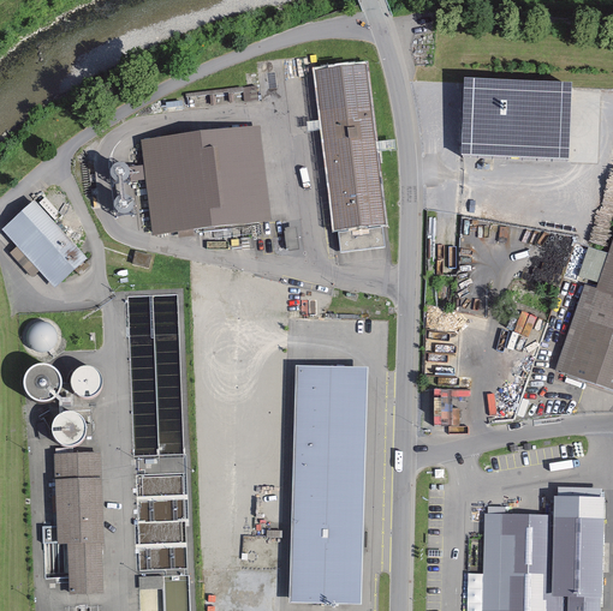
[(369,61),(319,69),(341,232),(346,232),(387,226),(391,226),(369,61)]
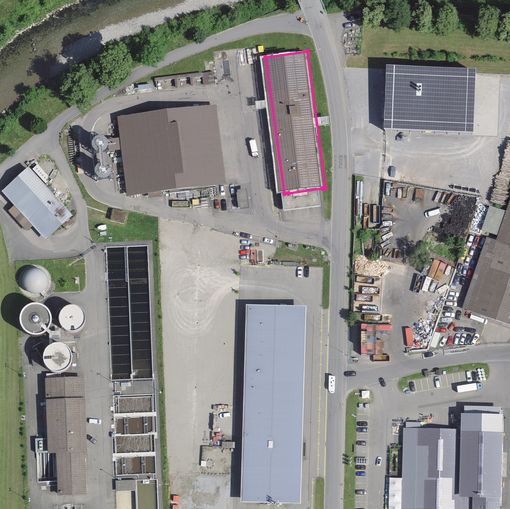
[(475,72),(386,68),(384,131),(472,135),(475,72)]
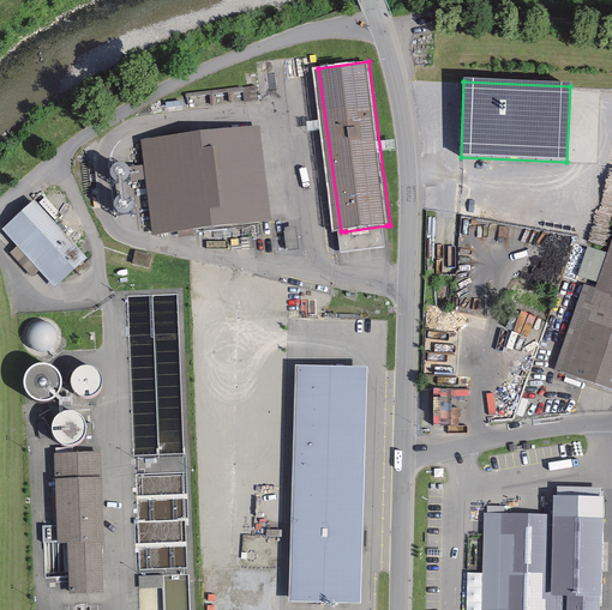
[(270,219),(258,125),(139,139),(142,163),(126,165),(130,180),(144,177),(150,233),(270,219)]
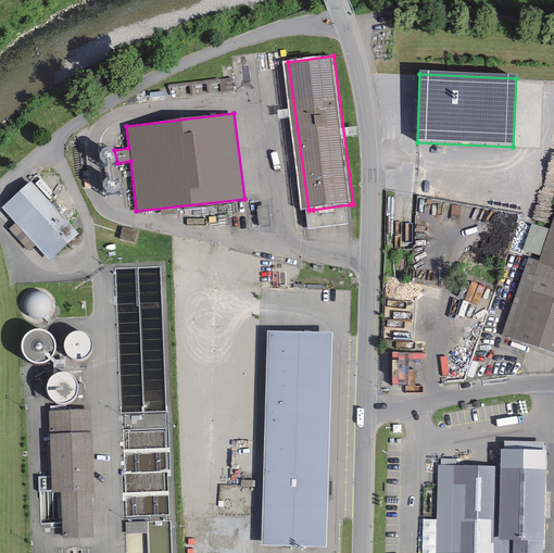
[(115,163),(116,160),(116,158),(115,154),(113,152),(110,151),(108,150),(104,151),(102,152),(100,154),(99,156),(99,160),(99,162),(101,165),(103,166),(105,167),(109,167),(110,167),(113,165),(115,163)]
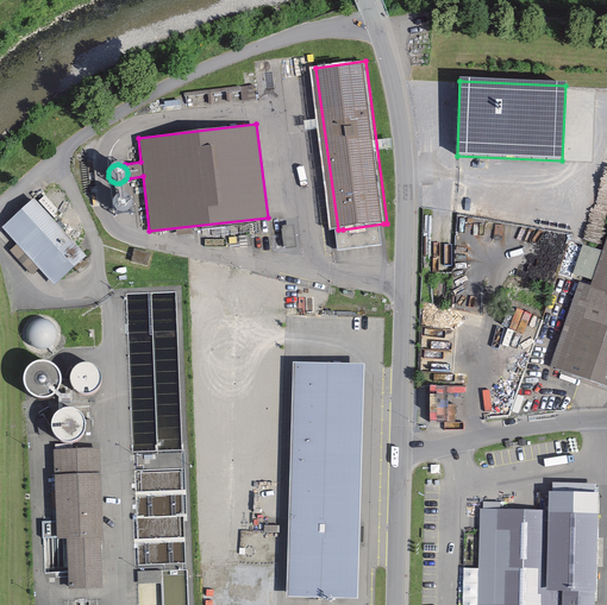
[(35,195),(2,225),(22,245),(10,254),(33,281),(44,271),(60,288),(92,259),(35,195)]
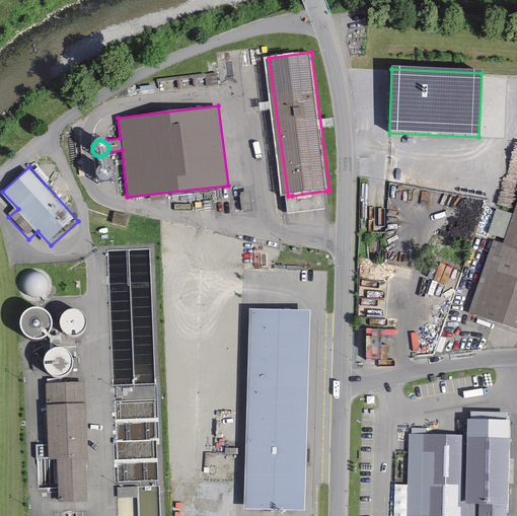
[(109,180),(112,177),(112,175),(112,172),(111,170),(108,168),(106,167),(103,167),(100,167),(98,168),(96,170),(95,173),(95,176),(96,178),(98,180),(100,182),(102,182),(105,182),(107,181),(109,180)]
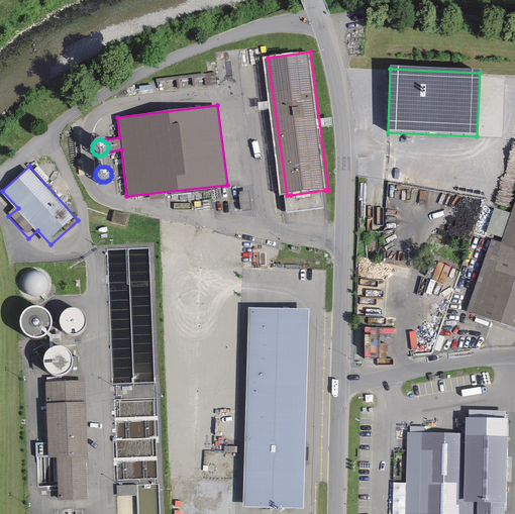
[(325,190),(291,195),(293,213),(327,208),(325,190)]
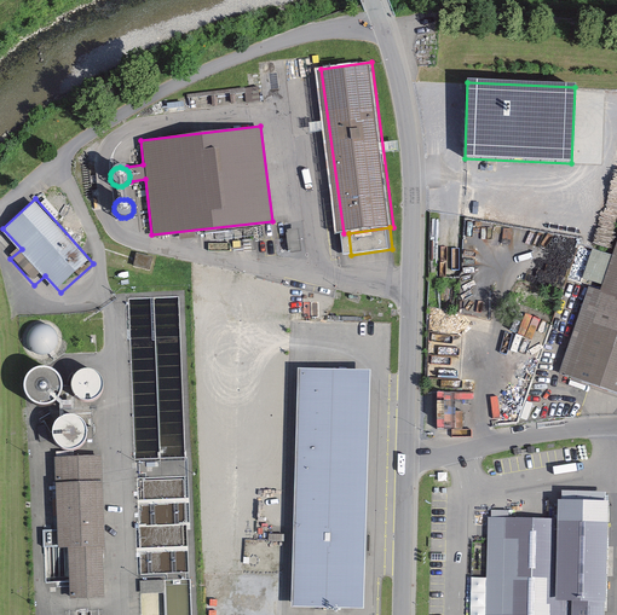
[(616,248),(604,290),(592,288),(564,376),(616,392),(616,248)]
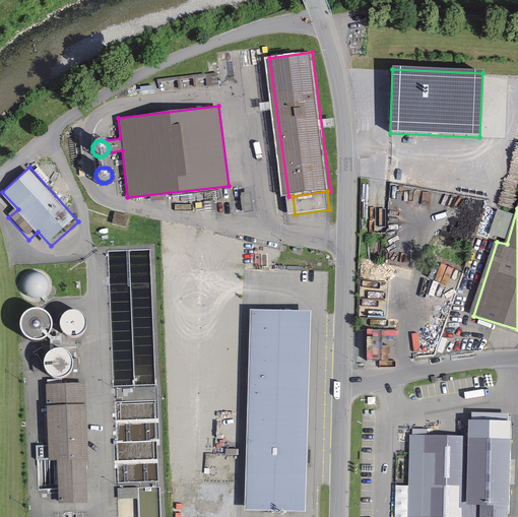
[(129,213),(113,210),(111,221),(127,224),(129,213)]
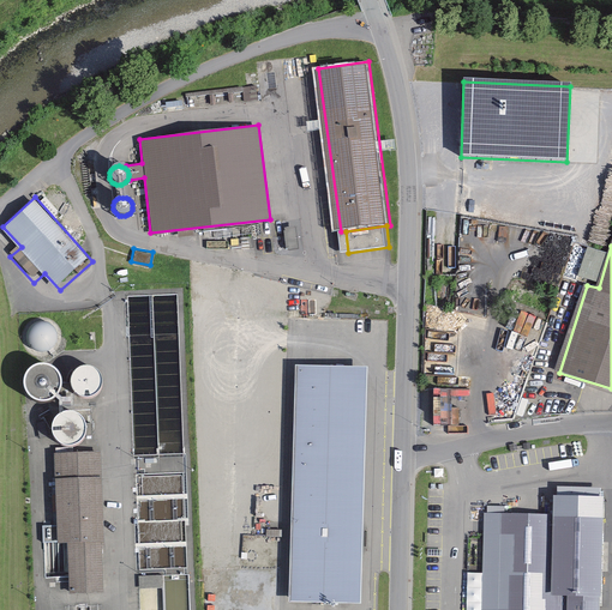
[(59,343),(60,336),(60,330),(58,324),(53,319),(48,315),(41,314),(35,314),(29,316),(24,321),(21,327),(19,334),(21,340),(24,346),(29,351),(36,354),(43,355),(49,352),(55,348),(59,343)]
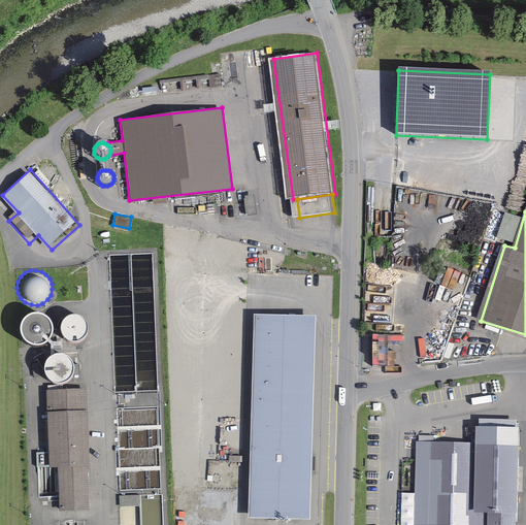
[(53,341),(55,335),(55,329),(53,324),(50,319),(44,315),(38,313),(32,313),(26,315),(21,319),(17,324),(15,330),(15,337),(19,343),(24,349),(30,351),(36,352),(43,351),(48,347),(53,341)]
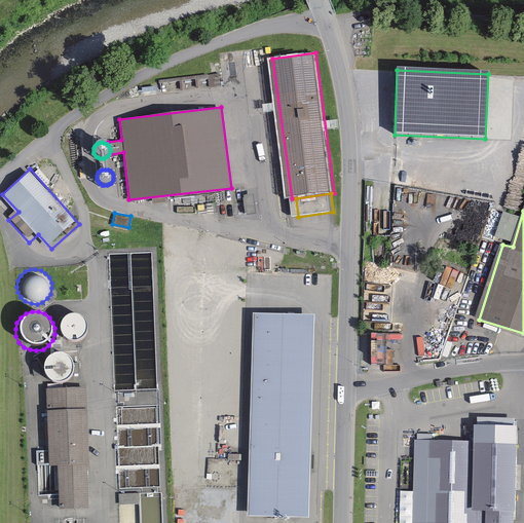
[(86,333),(87,328),(87,323),(84,319),(80,314),(76,312),(70,312),(66,314),(61,318),(59,322),(58,326),(58,331),(59,335),(62,339),(66,341),(71,343),(75,342),(80,341),(83,338),(86,333)]
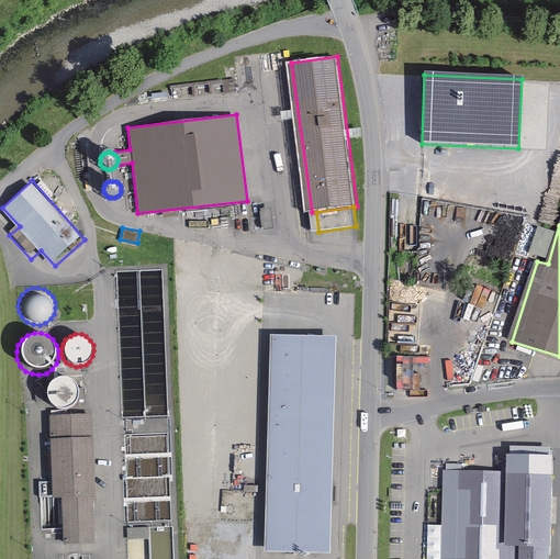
[(331,483),(334,336),(269,335),(264,551),(327,555),(329,498),(334,498),(334,483),(331,483)]
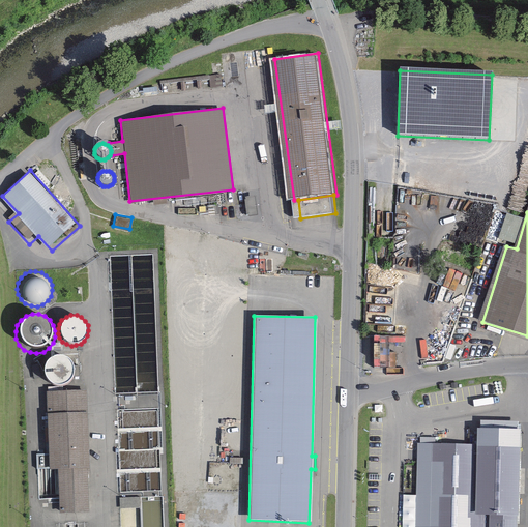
[(388,334),(373,334),(373,366),(401,362),(400,351),(388,351),(388,334)]
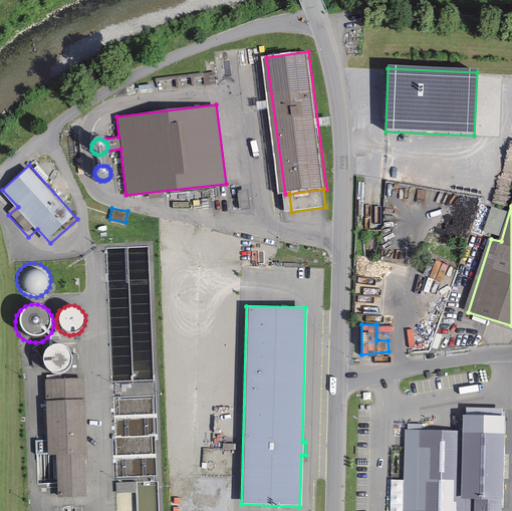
[(71,366),(72,360),(71,355),(68,350),(64,346),(59,344),(53,344),(48,346),(43,349),(41,354),(39,359),(40,364),(42,368),(45,372),(49,375),(54,376),(59,376),(64,374),(68,370),(71,366)]
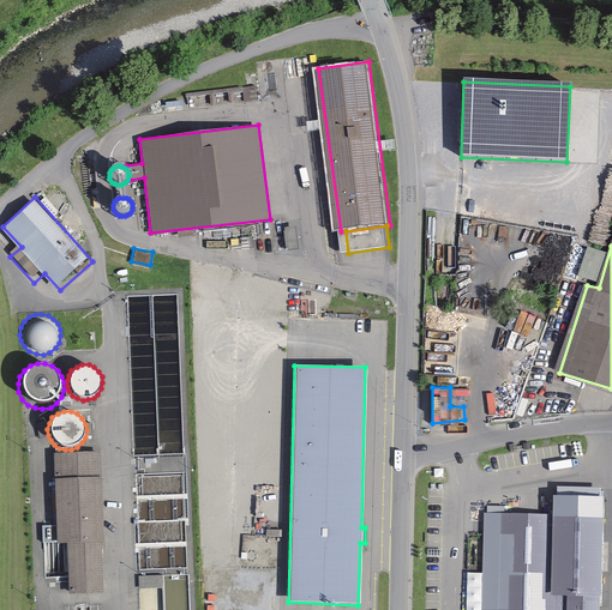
[(105,448),(54,452),(61,547),(69,545),(72,591),(109,589),(106,541),(111,541),(105,448)]
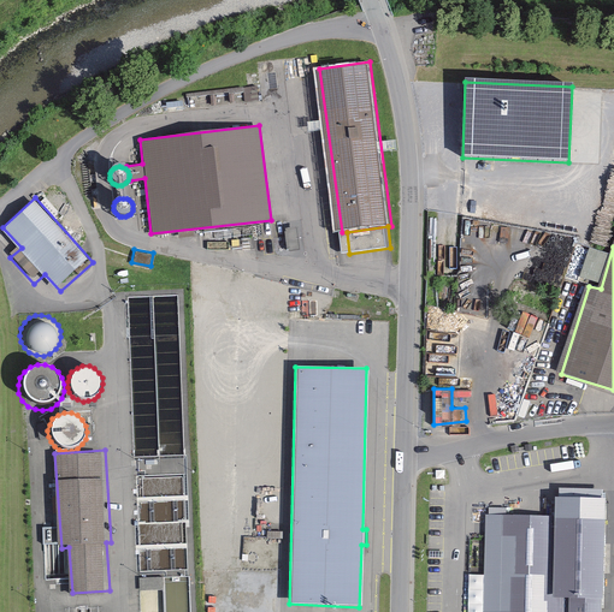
[(480,611),(483,550),(484,514),(485,506),(470,506),(468,514),(466,611),(480,611)]
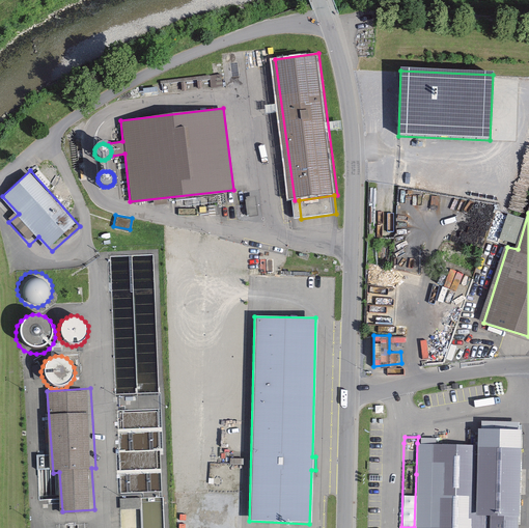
[(517,527),(519,447),(417,443),(416,474),(414,527),(517,527)]
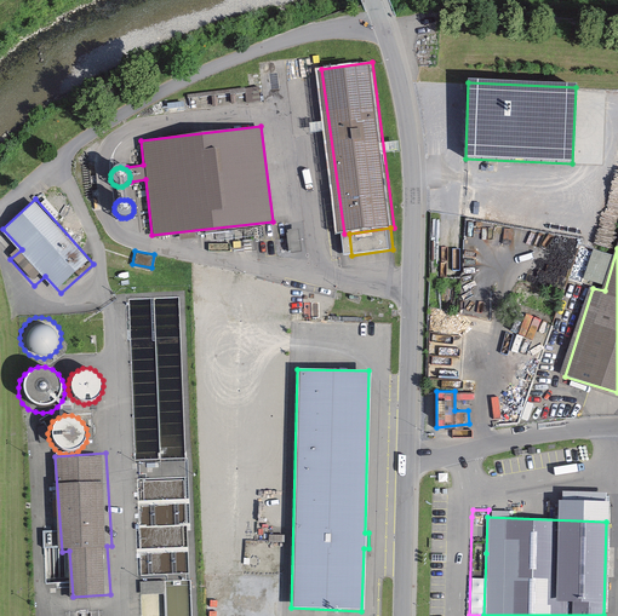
[(284,529),(264,529),(264,541),(282,541),(284,529)]
